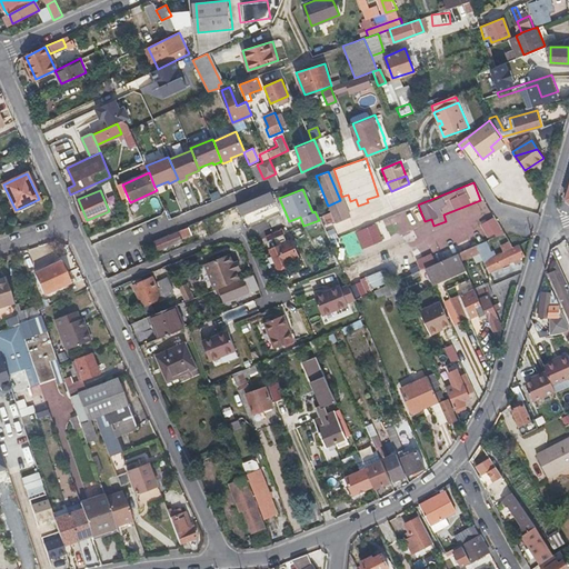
[(270,191),(237,205),(241,215),(275,201),(270,191)]
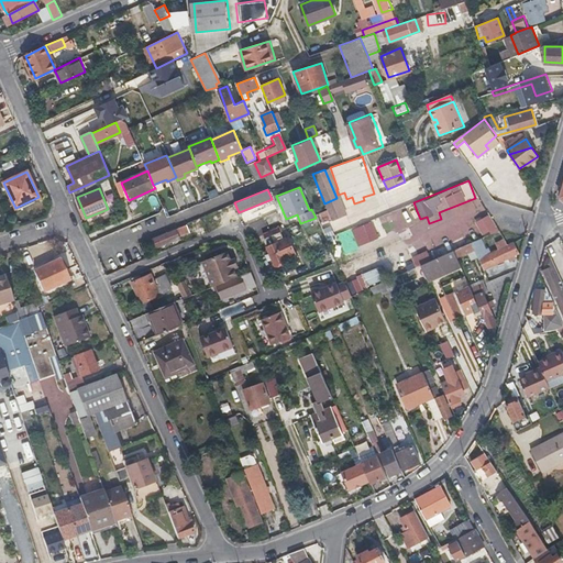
[(337,198),(324,203),(327,209),(331,221),(344,216),(337,198)]
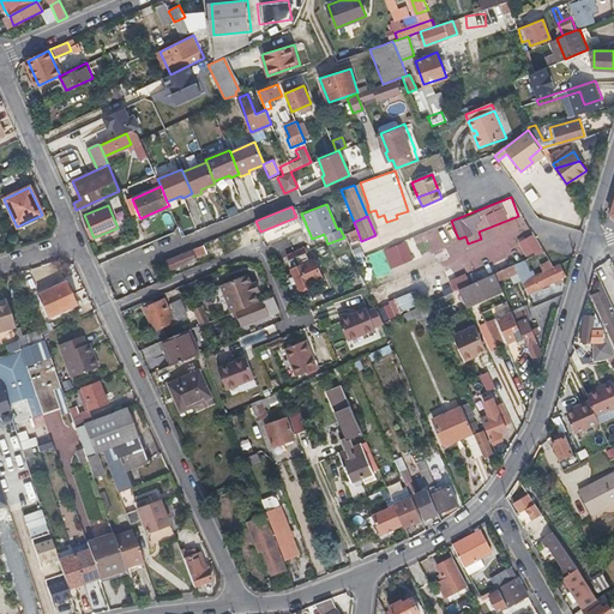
[(256,221),(247,224),(252,235),(260,232),(256,221)]
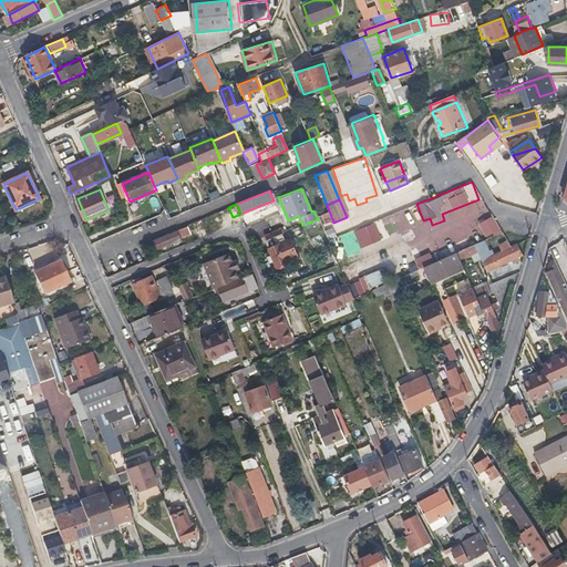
[(228,207),(203,219),(208,232),(234,220),(233,217),(228,207)]
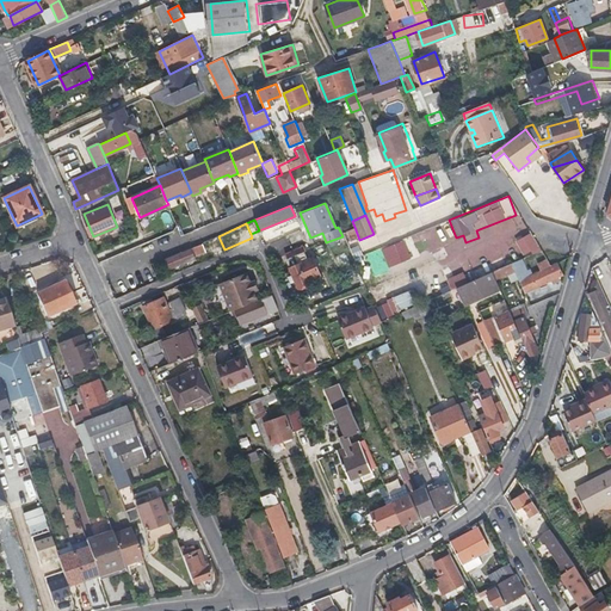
[(359,240),(355,227),(345,230),(350,244),(359,240)]
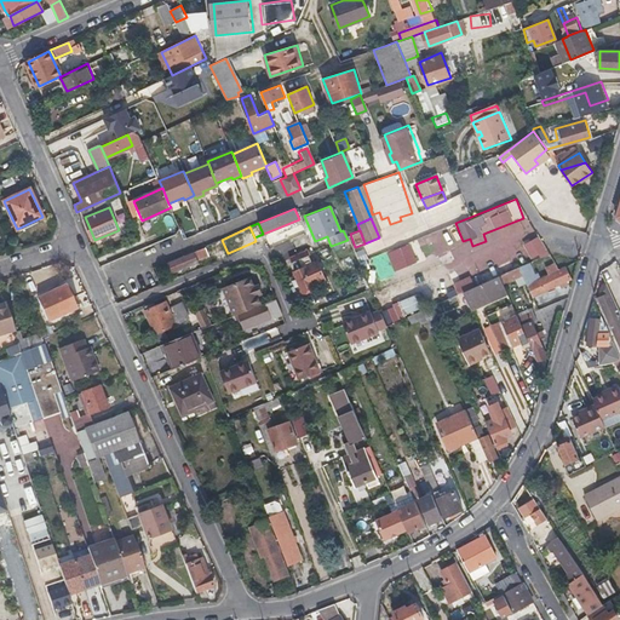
[(461,248),(458,235),(423,246),(425,254),(436,251),(437,256),(461,248)]
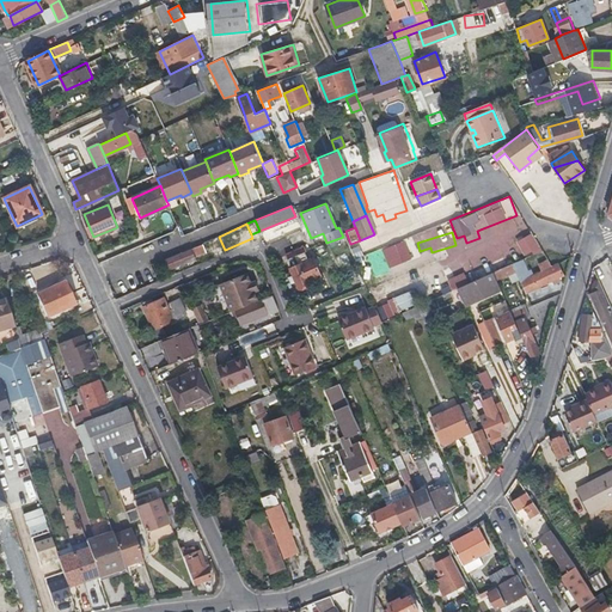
[(532,233),(514,240),(522,258),(540,251),(532,233)]
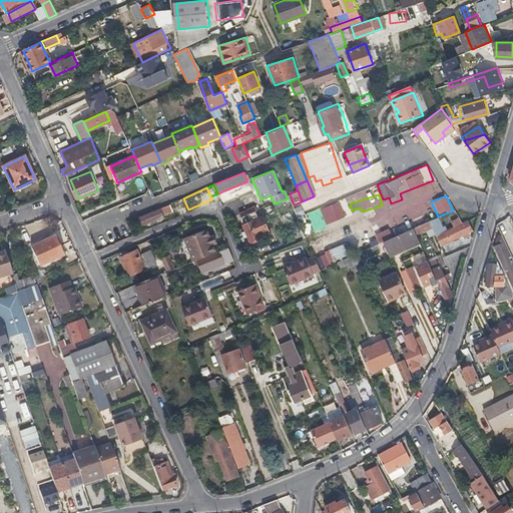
[(338,200),(318,209),(325,224),(345,216),(338,200)]
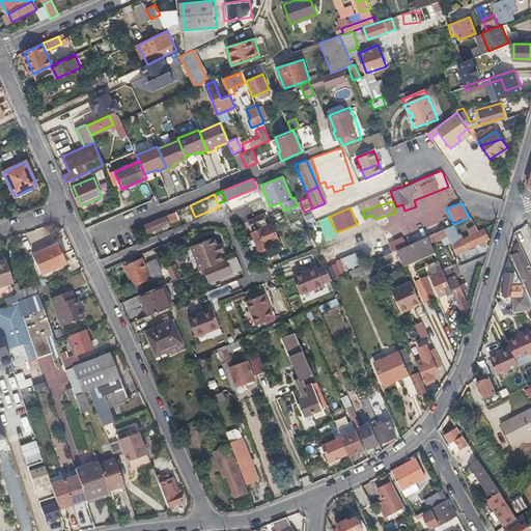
[(167,217),(145,226),(148,232),(170,224),(169,222),(178,218),(176,212),(167,216),(167,217)]
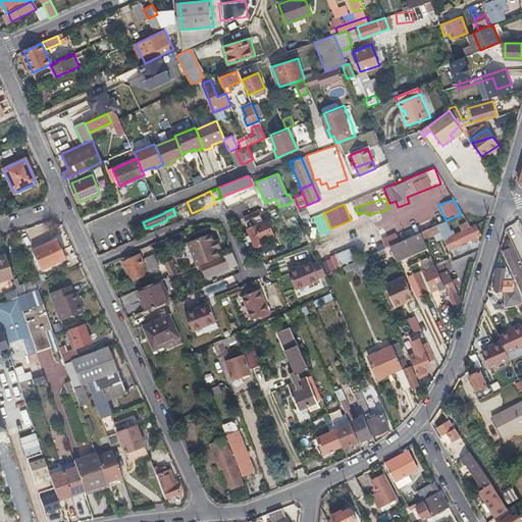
[(259,209),(243,216),(248,227),(246,227),(249,235),(245,236),(247,241),(252,239),(254,245),(264,241),(263,238),(272,233),(266,219),(261,221),(258,214),(261,213),(259,209)]
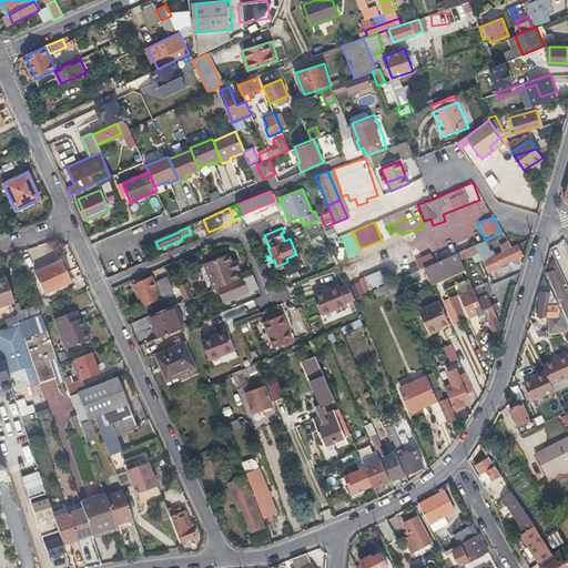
[(477,249),(488,271),(523,254),(517,243),(511,246),(508,241),(500,245),(503,251),(494,255),(493,252),(489,253),(483,240),(480,241),(475,243),(477,249)]
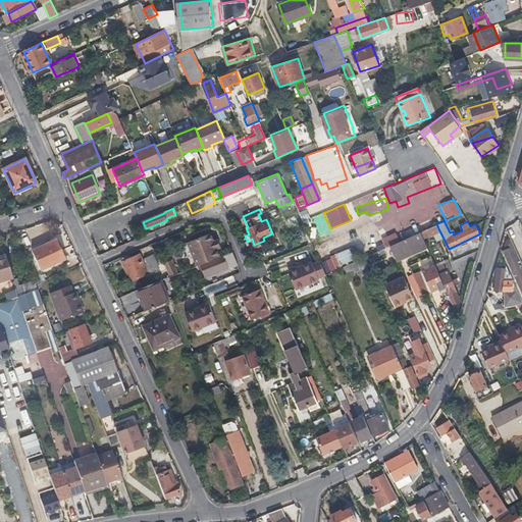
[(355,229),(361,245),(377,239),(372,223),(355,229)]
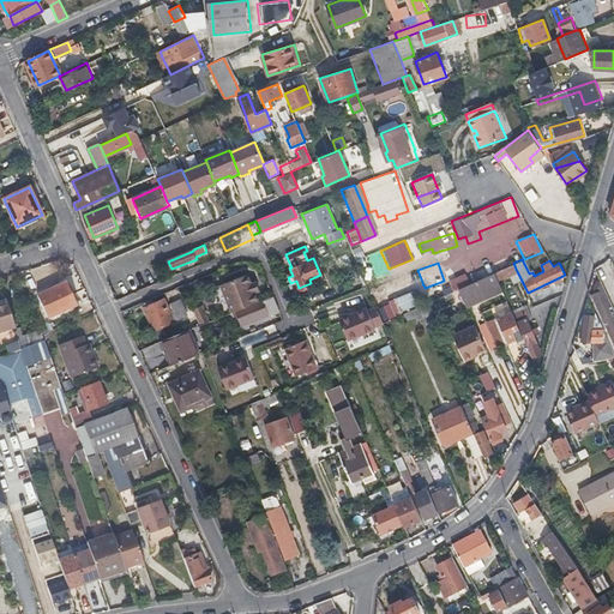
[(497,278),(516,269),(513,263),(494,271),(497,278)]
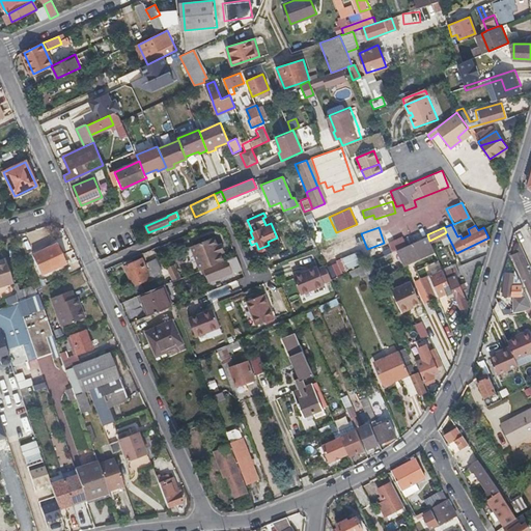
[(204,268),(226,258),(223,250),(220,242),(216,233),(192,243),(202,268),(204,268)]
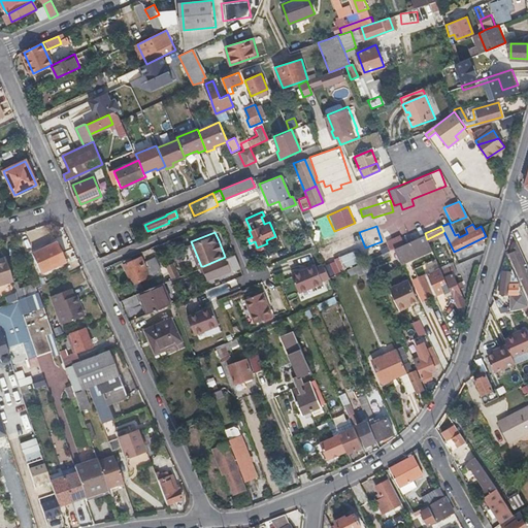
[(425,233),(396,246),(403,262),(432,250),(427,239),(425,233)]
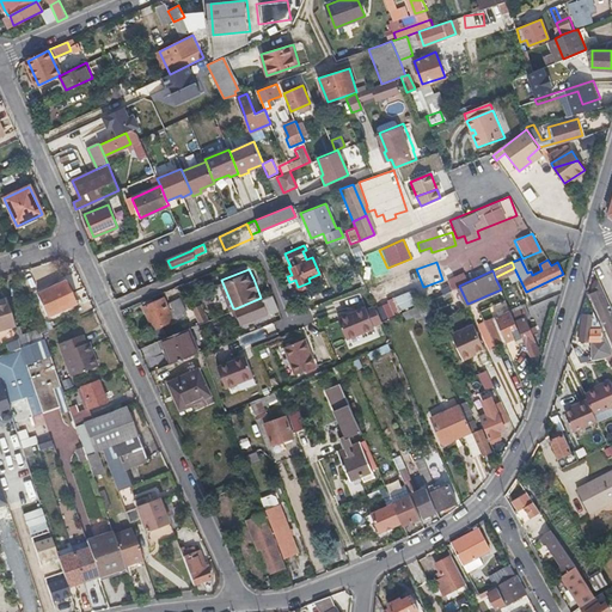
[(464,273),(447,280),(451,288),(467,281),(464,273)]
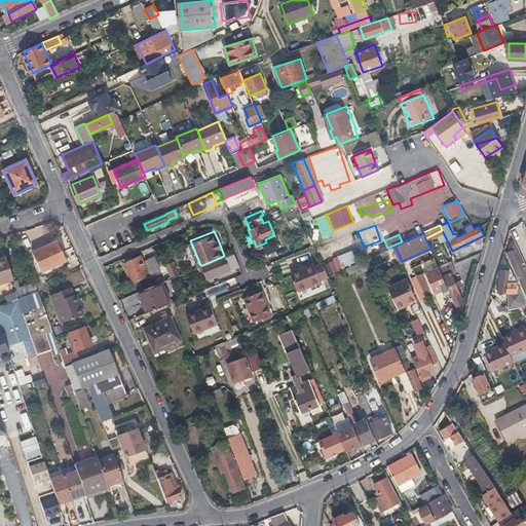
[(525,279),(525,265),(515,239),(512,240),(512,242),(510,243),(511,247),(512,250),(508,253),(521,283),(525,279)]
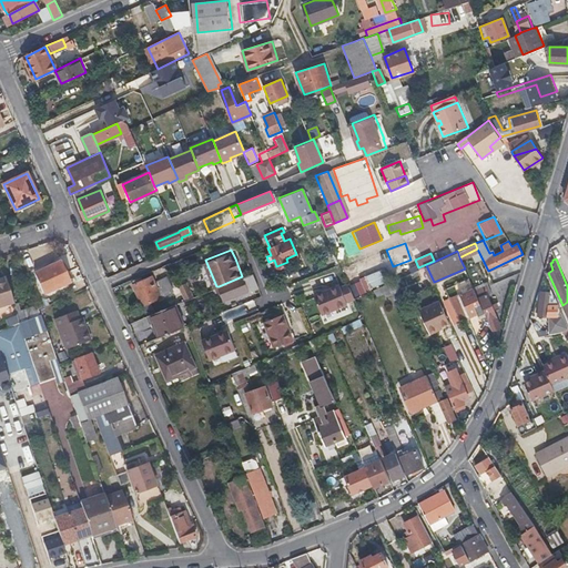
[(60,261),(34,273),(44,293),(70,282),(60,261)]
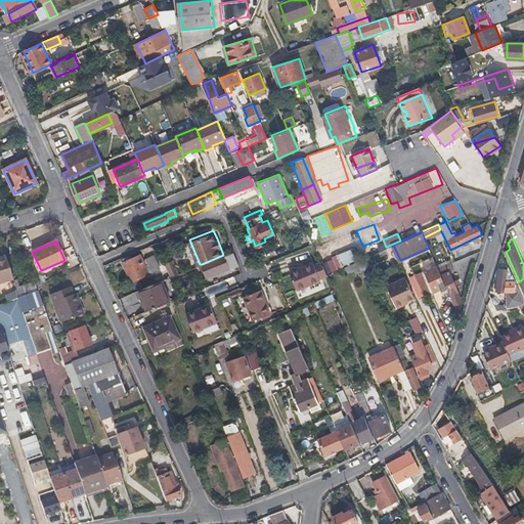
[(326,258),(331,270),(353,262),(349,250),(326,258)]
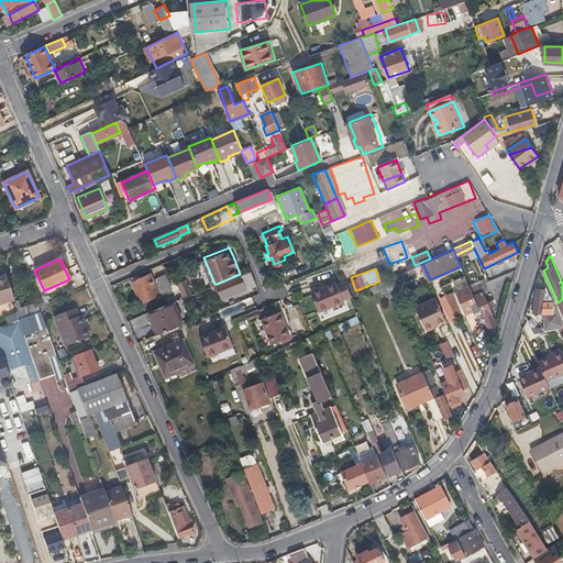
[(255,284),(251,269),(240,274),(217,284),(222,297),(255,284)]
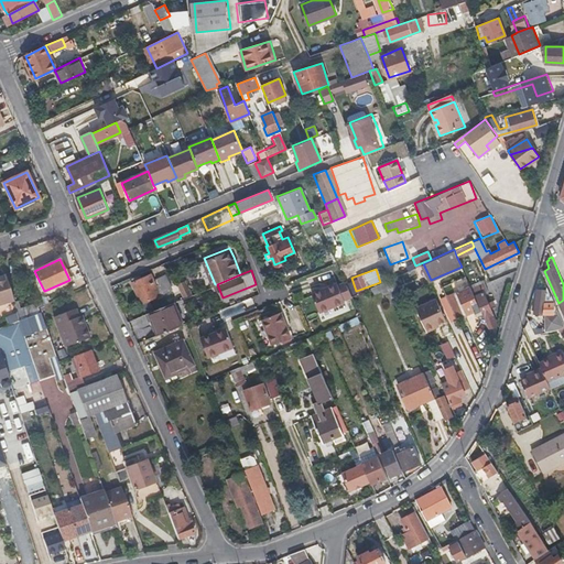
[(0,304),(14,301),(6,274),(0,275),(0,304)]
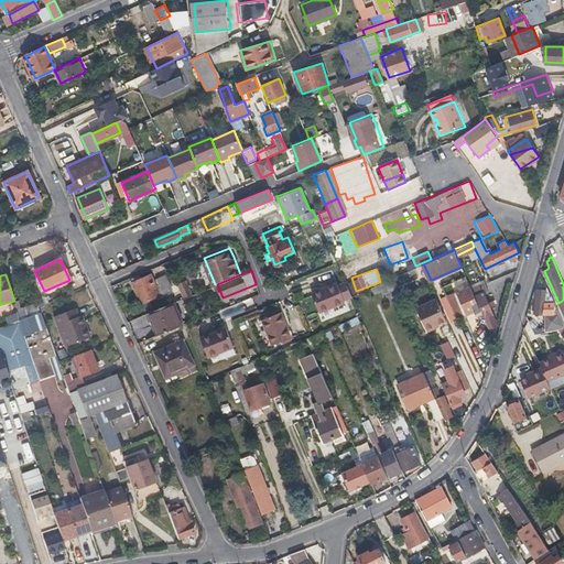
[(151,274),(132,282),(141,303),(172,289),(166,274),(156,279),(159,285),(156,286),(151,274)]
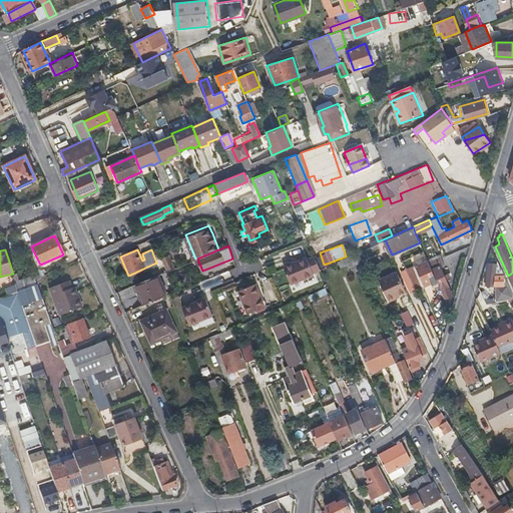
[(169,253),(160,257),(166,271),(174,268),(169,253)]
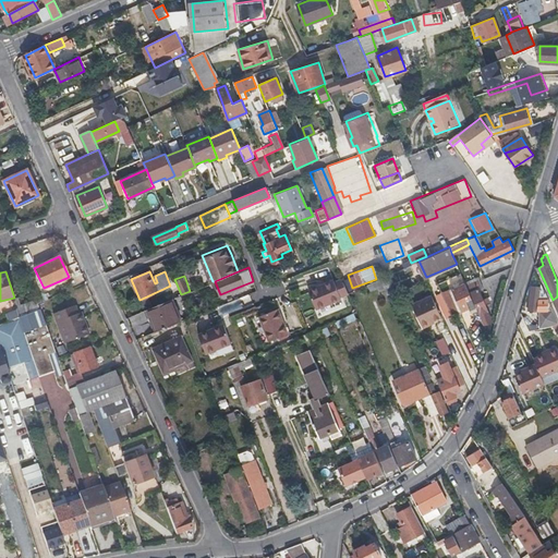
[(393,293),(385,276),(379,278),(387,295),(393,293)]
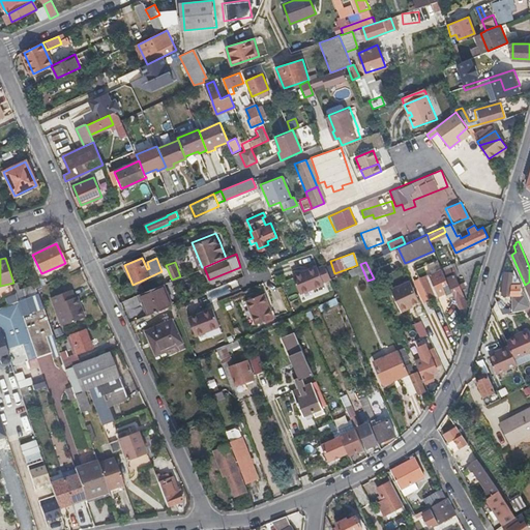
[(324,281),(330,277),(324,263),(318,266),(317,265),(293,274),(301,291),(324,282),(324,281)]
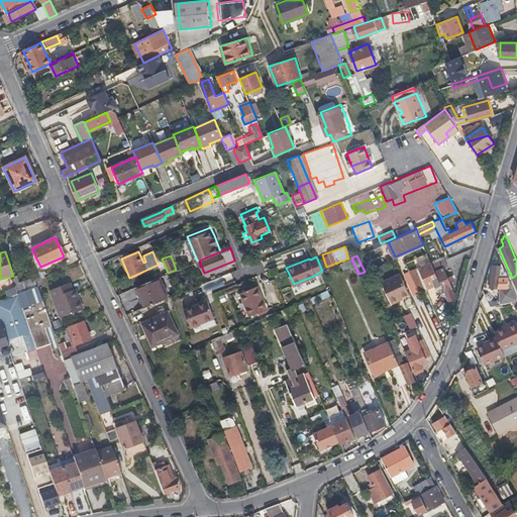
[(440,285),(447,300),(455,297),(443,268),(446,267),(443,257),(431,263),(440,285)]
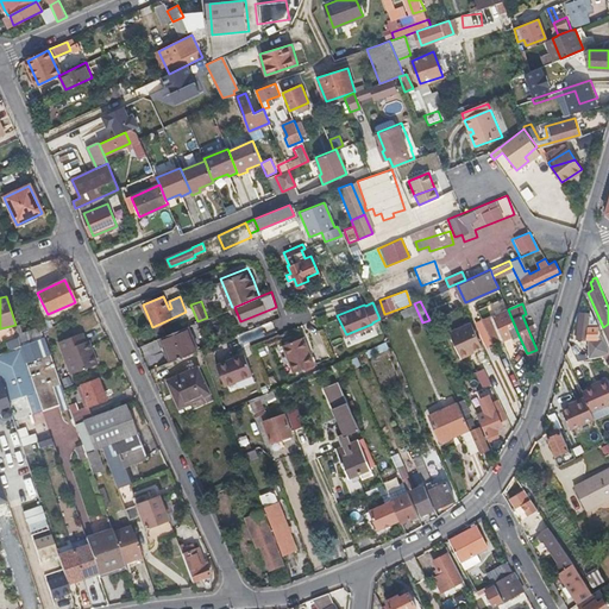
[(481,319),(493,344),(512,336),(513,338),(519,336),(508,309),(508,308),(493,315),(481,319)]
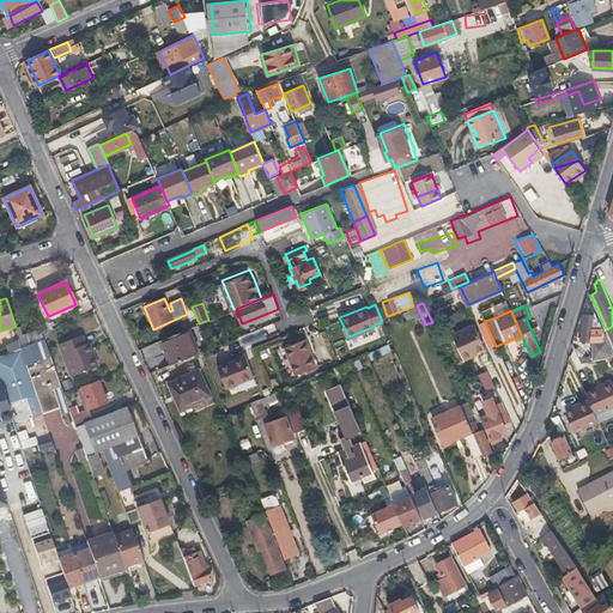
[(490,349),(496,346),(484,321),(480,313),(477,314),(483,326),(480,327),(490,349)]
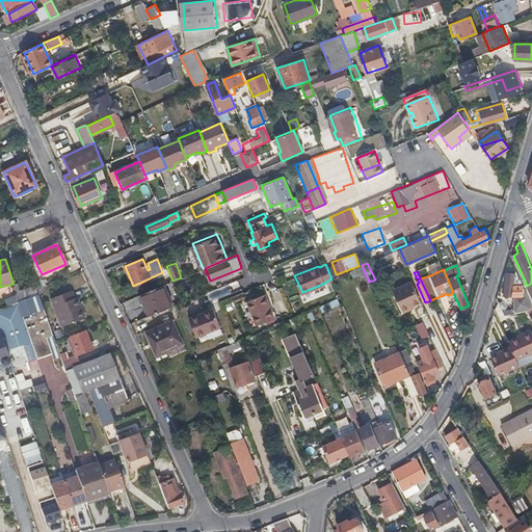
[(504,271),(504,273),(505,290),(513,290),(514,294),(523,294),(523,284),(513,284),(513,271),(504,271)]
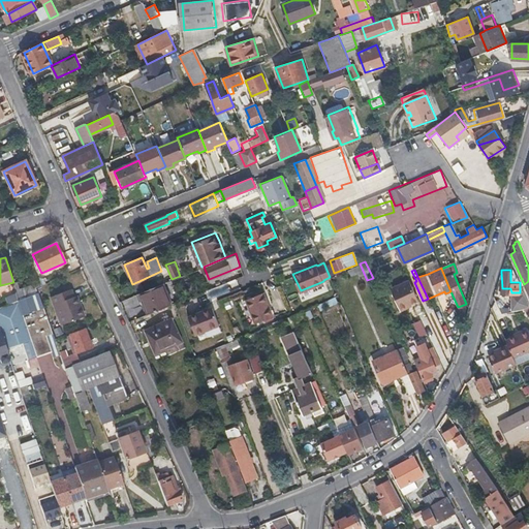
[(35,286),(44,283),(41,278),(33,282),(35,286)]
